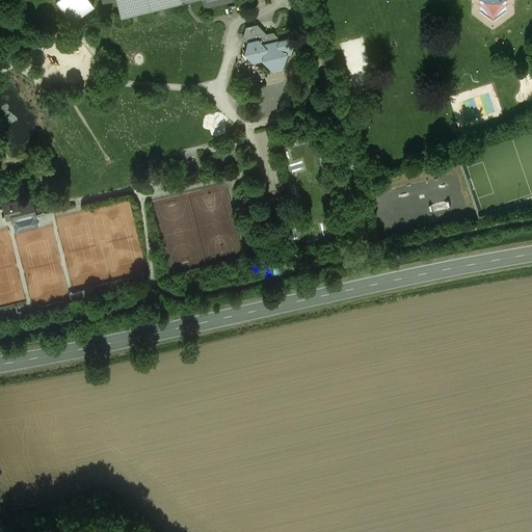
[(53,0),(54,0),(55,0),(72,23),(95,6),(89,0),(53,0)]
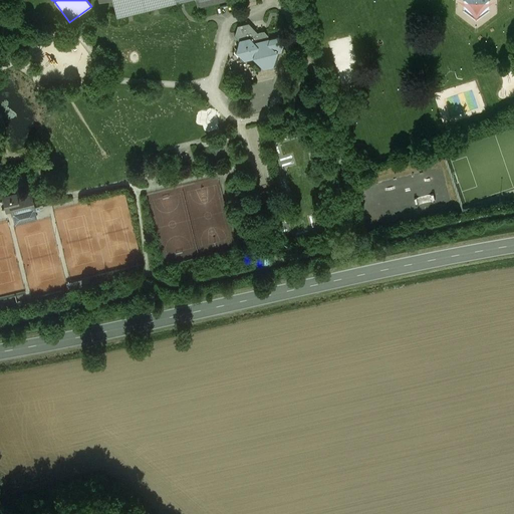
[(98,0),(98,1),(100,0),(111,0),(114,12),(162,0),(195,0),(196,6),(221,0),(98,0)]
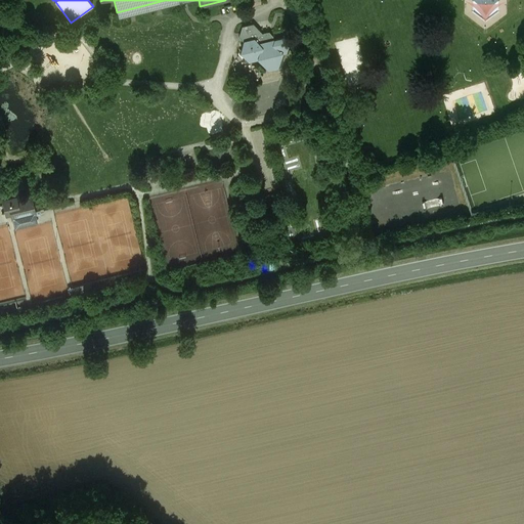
[(262,34),(253,24),(242,27),(239,35),(245,33),(246,35),(241,52),(249,60),(258,58),(268,69),(276,67),(281,52),(286,52),(289,40),(286,37),(274,39),(274,40),(271,41),(272,36),(268,32),(262,34)]
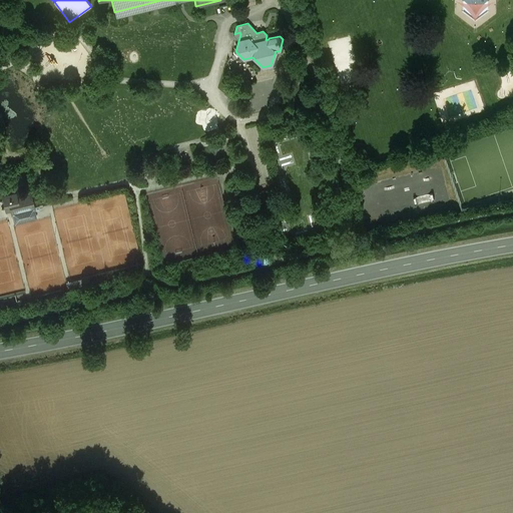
[(16,191),(1,195),(5,212),(10,211),(11,214),(12,214),(35,208),(31,193),(17,196),(16,191)]
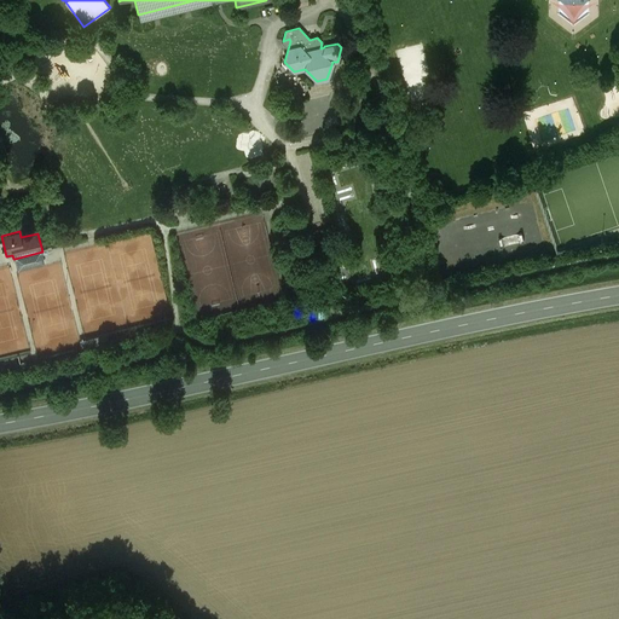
[(42,252),(15,259),(17,271),(45,264),(42,252)]
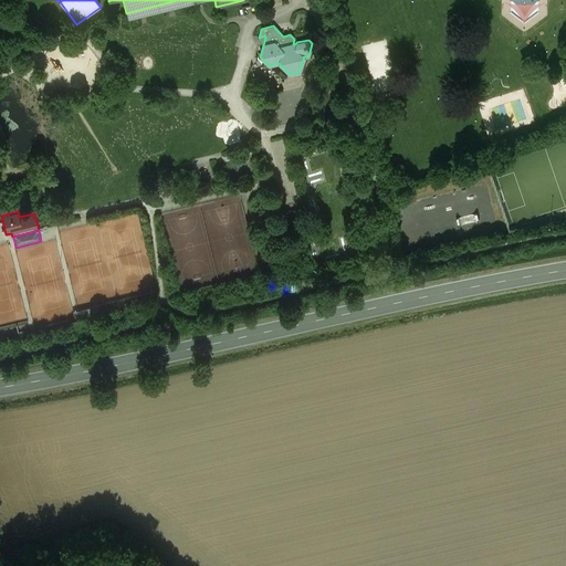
[(126,302),(100,308),(102,317),(119,314),(119,315),(128,314),(126,302)]
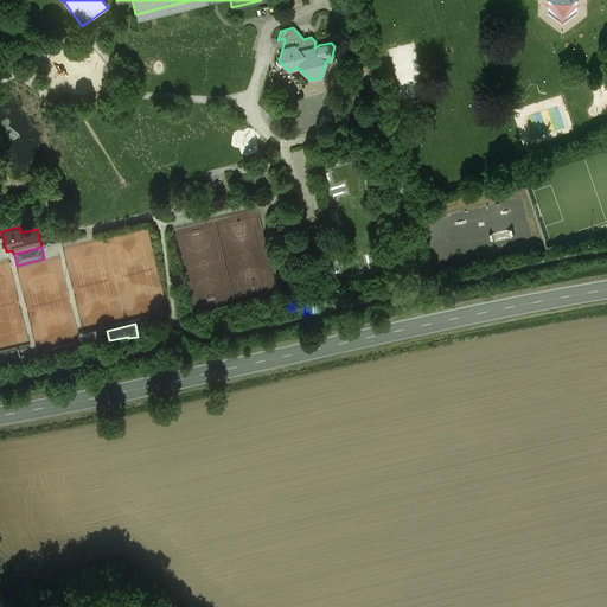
[(123,606),(116,589),(95,599),(97,606),(123,606)]
